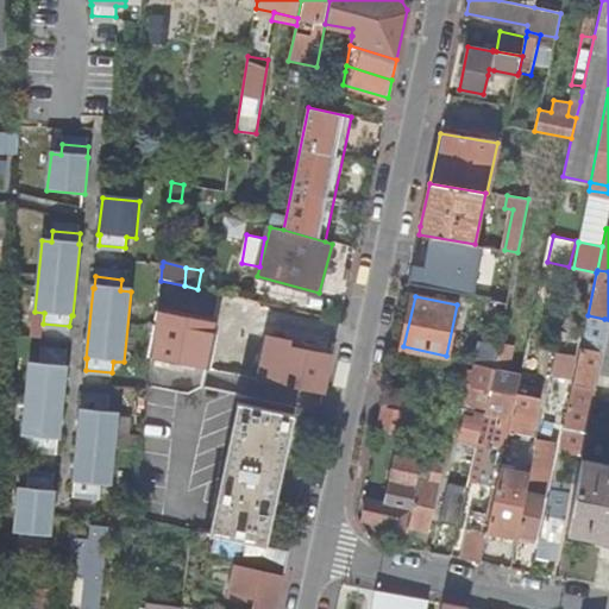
[(255,315),(258,302),(238,297),(234,311),(255,315)]
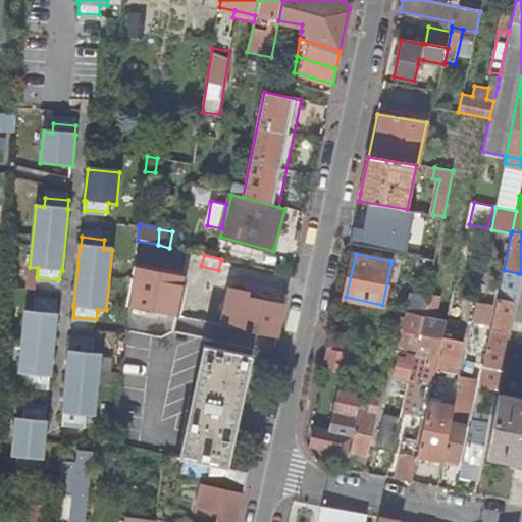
[(190,280),(135,269),(131,305),(176,315),(179,315),(184,316),(190,280)]
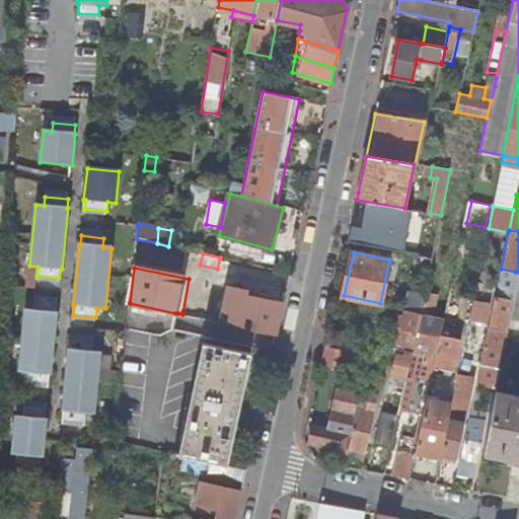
[(515,272),(501,269),(480,364),(491,366),(491,362),(493,351),(499,352),(515,272)]
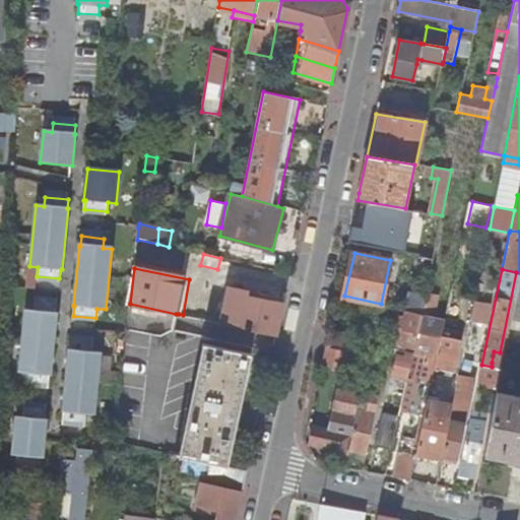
[(229,287),(220,323),(276,334),(283,304),(261,299),(262,295),(229,287)]
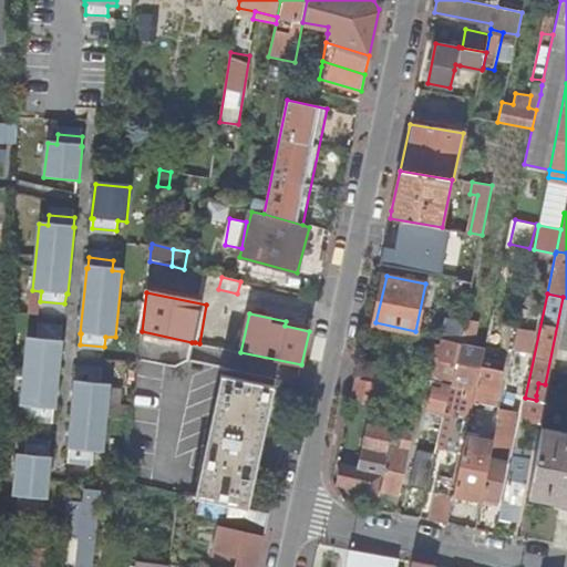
[(447,319),(443,340),(460,343),(464,322),(447,319)]
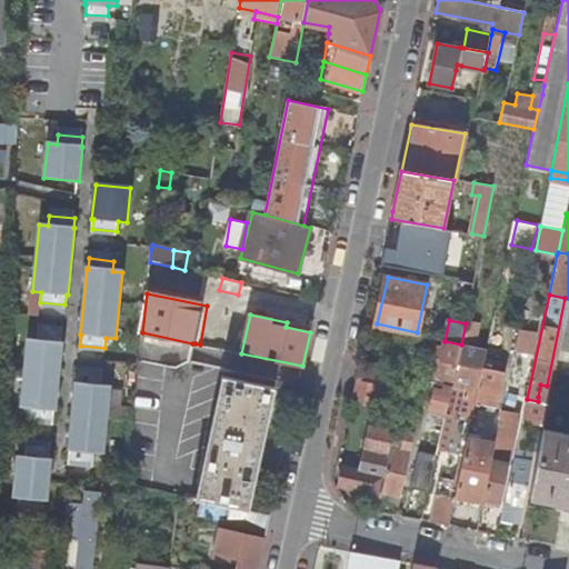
[(480,323),(467,320),(466,323),(461,345),(477,347),(480,323)]
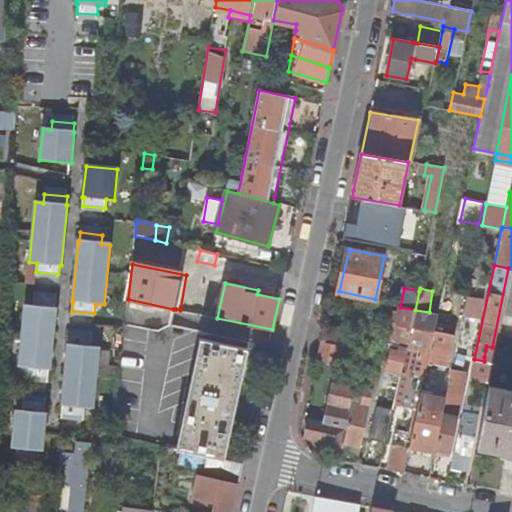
[(460,296),(445,293),(441,313),(456,316),(460,296)]
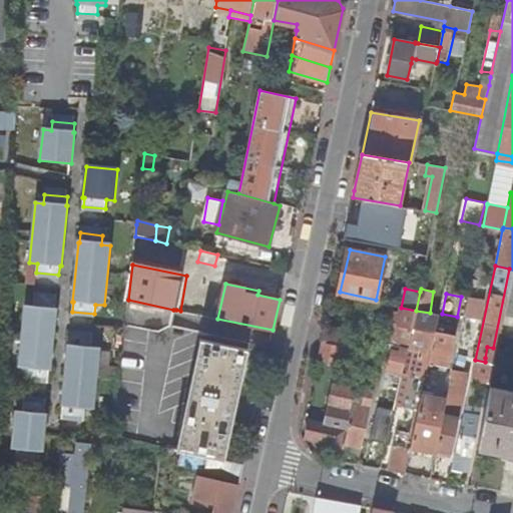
[(26,368),(25,377),(48,379),(49,370),(50,370),(56,311),(55,311),(56,302),(33,299),(33,309),(24,308),(18,367),(26,368)]
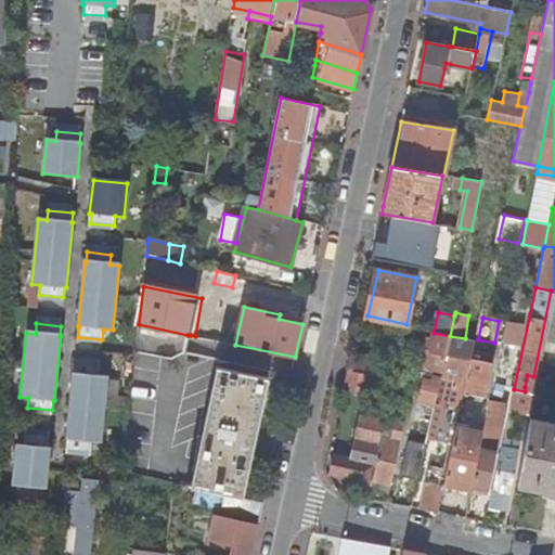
[(185,353),(188,335),(139,324),(136,352),(171,360),(185,353)]
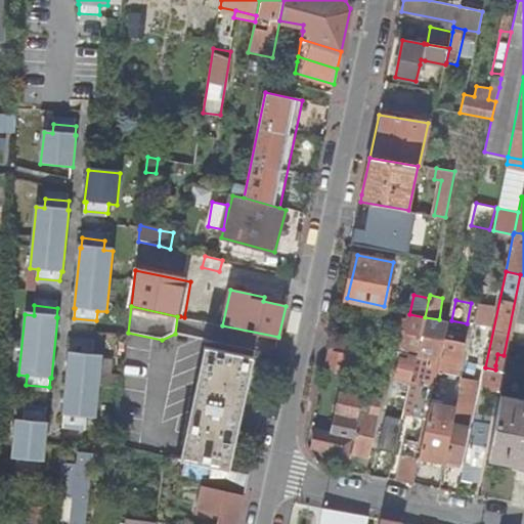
[(406,331),(397,329),(393,350),(400,351),(397,364),(394,380),(396,381),(380,448),(394,452),(407,402),(418,354),(425,317),(409,314),(408,320),(406,331)]
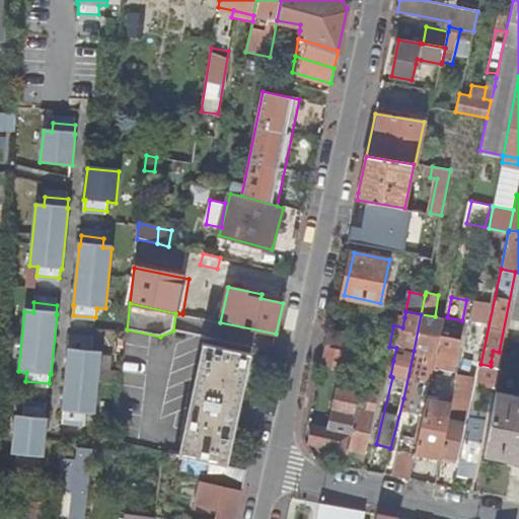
[(419,380),(430,382),(434,367),(440,335),(443,318),(435,316),(421,314),(414,351),(424,353),(419,380)]
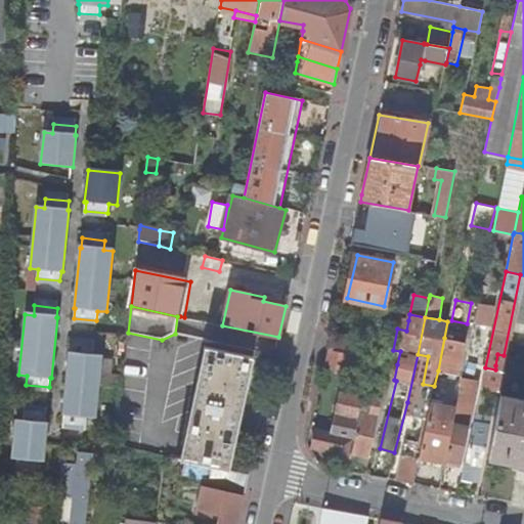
[(406,331),(408,320),(400,318),(397,329),(406,331)]
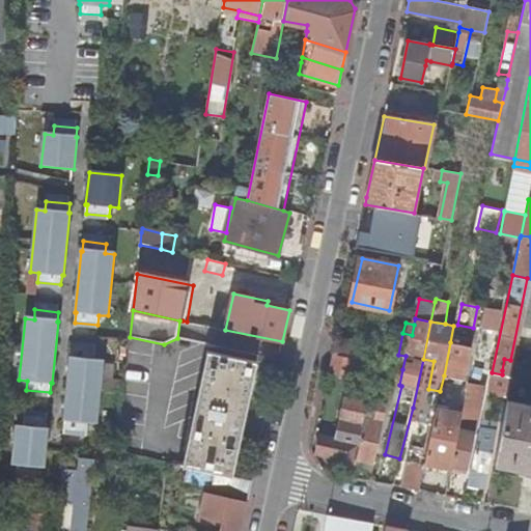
[(366,342),(335,338),(332,355),(352,359),(363,361),(366,342)]
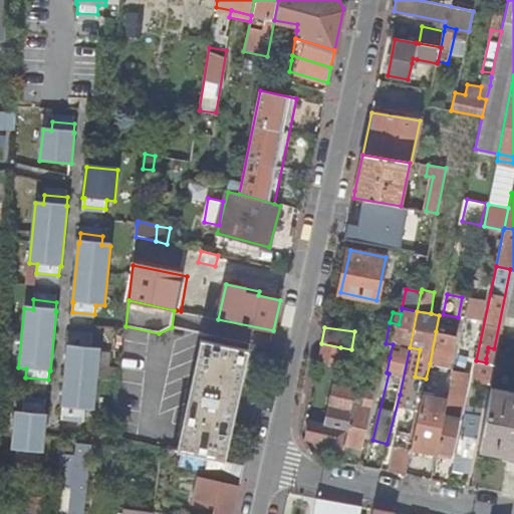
[(456,336),(436,331),(430,363),(449,368),(456,336)]
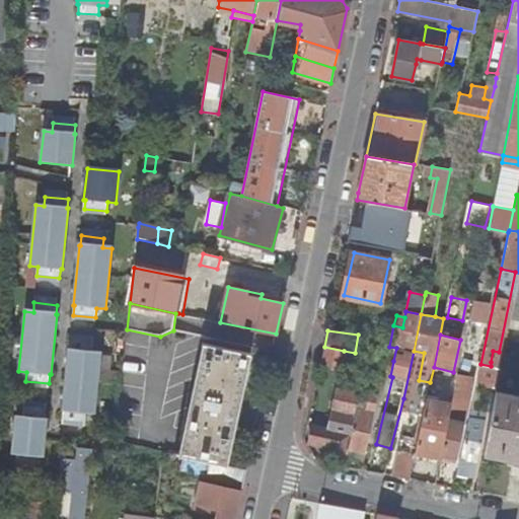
[(93,344),(70,342),(69,351),(68,351),(62,412),(63,412),(62,421),(84,423),(85,414),(94,415),(100,354),(92,353),(93,344)]
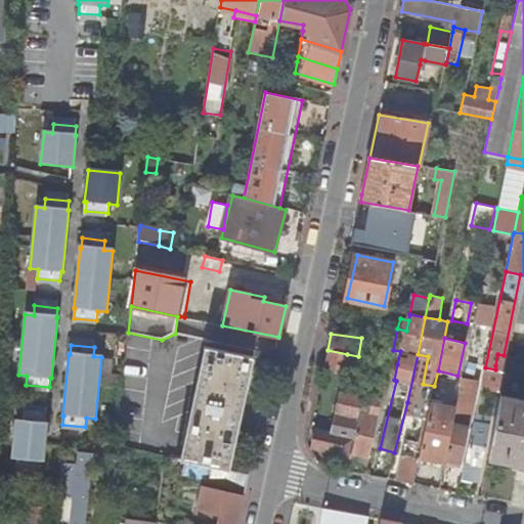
[(208,348),(184,460),(195,462),(229,469),(253,356),(208,348)]
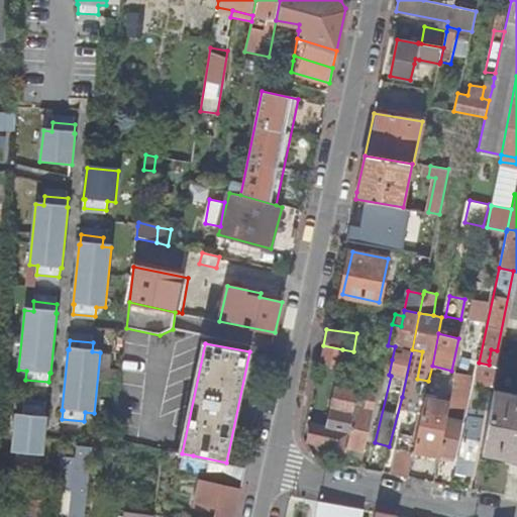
[(322,364),(339,368),(342,349),(323,345),(321,351),(320,359),(323,360),(322,364)]
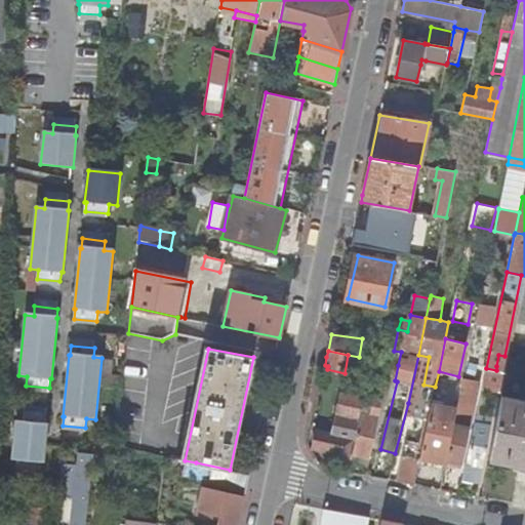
[(401,352),(394,351),(391,364),(398,365),(401,352)]
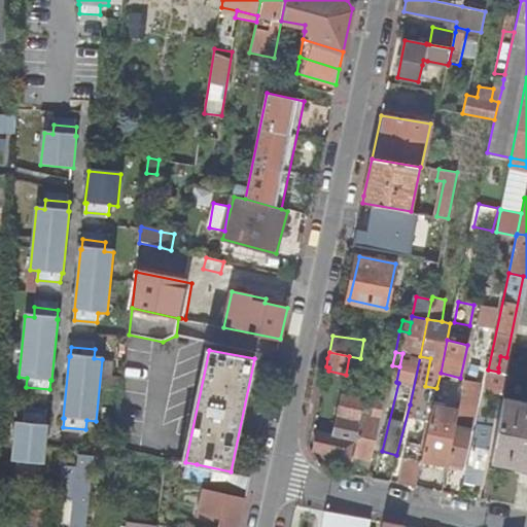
[(357,377),(362,359),(360,358),(349,356),(346,375),(357,377)]
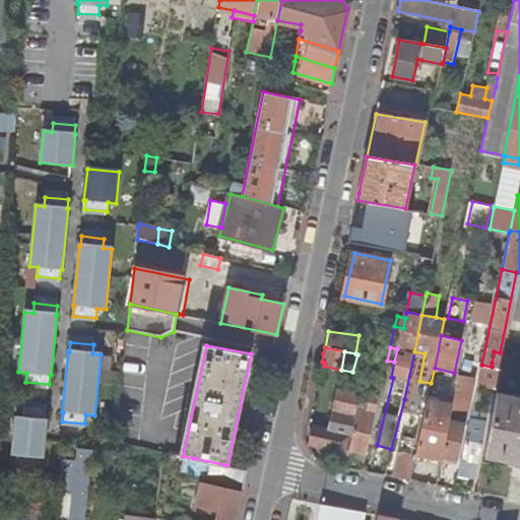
[(463,406),(469,377),(459,375),(453,404),(442,455),(458,458),(469,407),(463,406)]
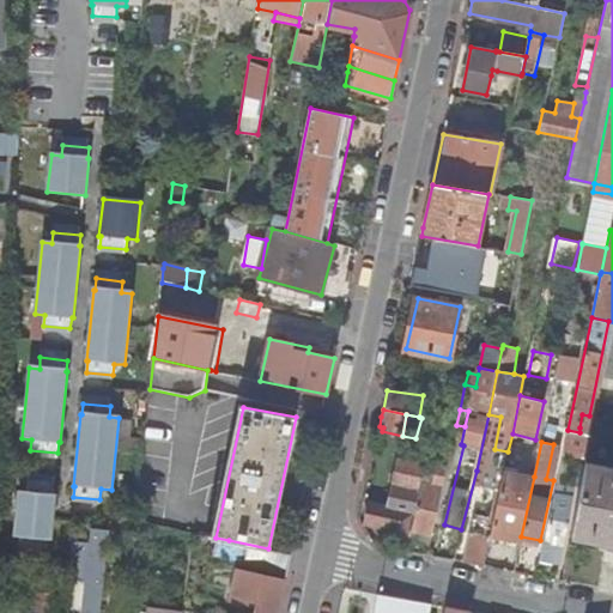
[(546,479),(553,480),(559,445),(553,444),(546,479)]
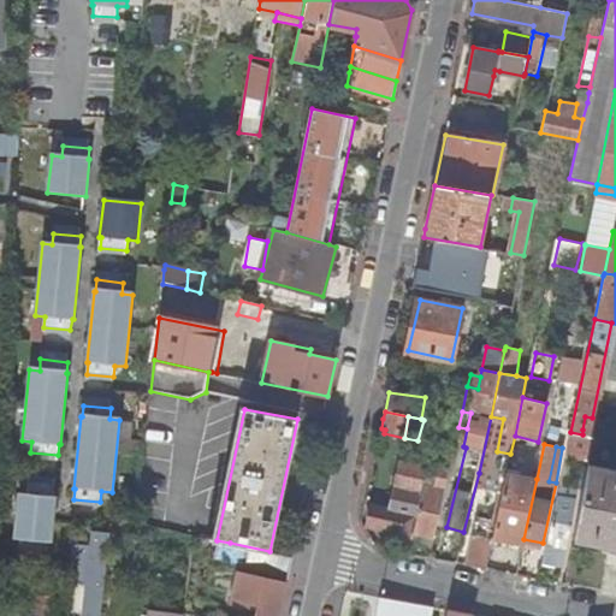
[(438,467),(437,469),(433,487),(422,485),(410,540),(431,545),(451,451),(442,449),(438,467)]
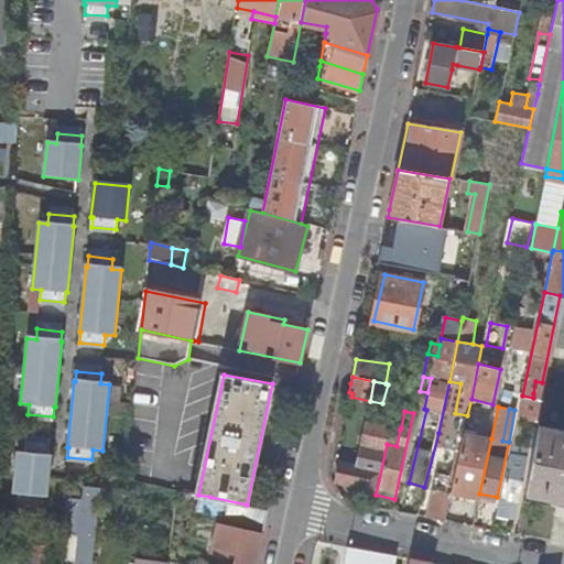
[(467,415),(455,413),(454,422),(466,424),(467,415)]
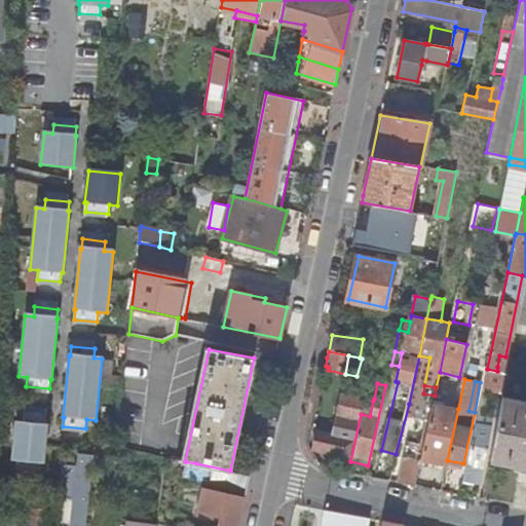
[(335,453),(333,458),(350,462),(350,461),(361,414),(364,398),(342,393),(333,436),(317,433),(313,449),(335,453)]
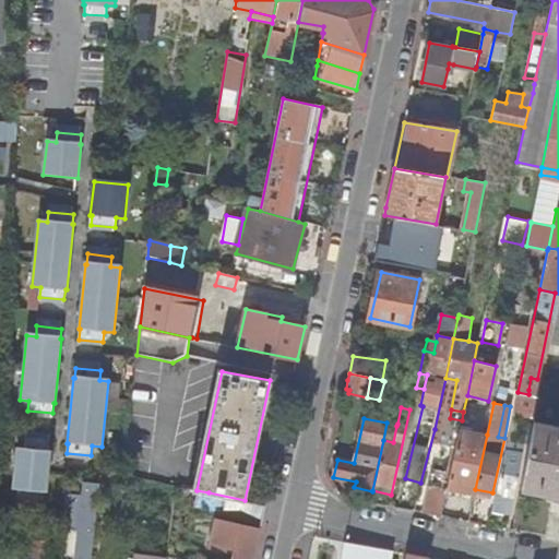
[(396,426),(387,423),(383,440),(393,442),(396,426)]
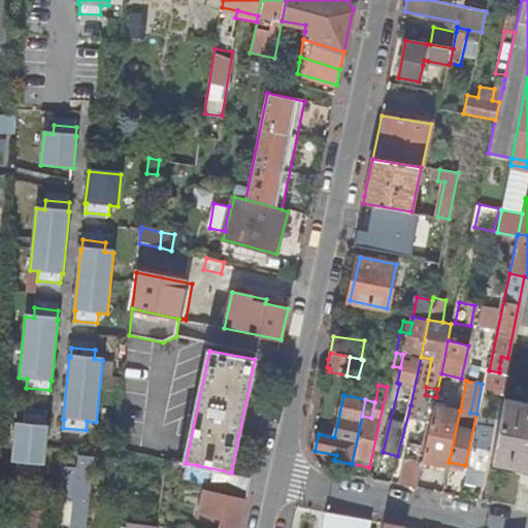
[(492,462),(527,468),(527,405),(504,401),(492,462)]
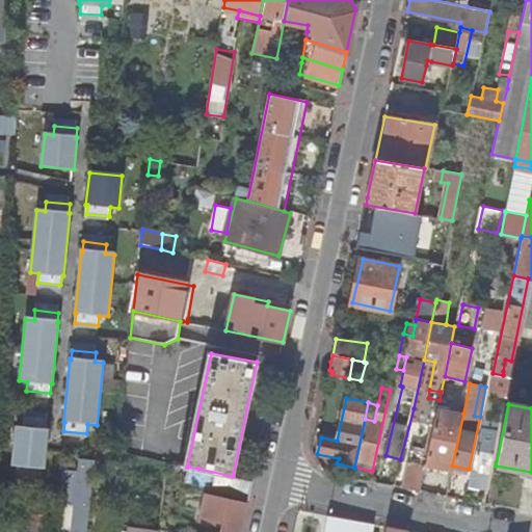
[(463,414),(437,408),(429,450),(426,468),(451,473),(452,466),(463,414)]
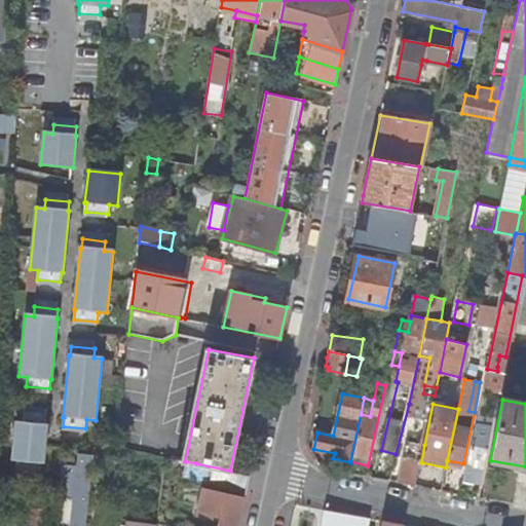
[(11,459),(42,462),(46,425),(45,425),(46,415),(24,413),(23,423),(15,422),(11,459)]
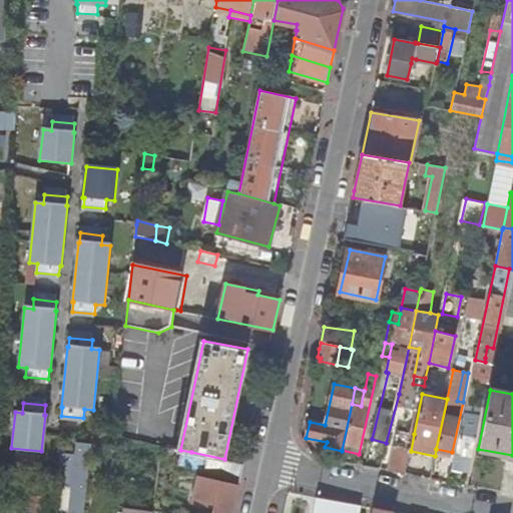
[(482,406),(466,403),(453,469),(462,470),(463,466),(470,467),(482,406)]
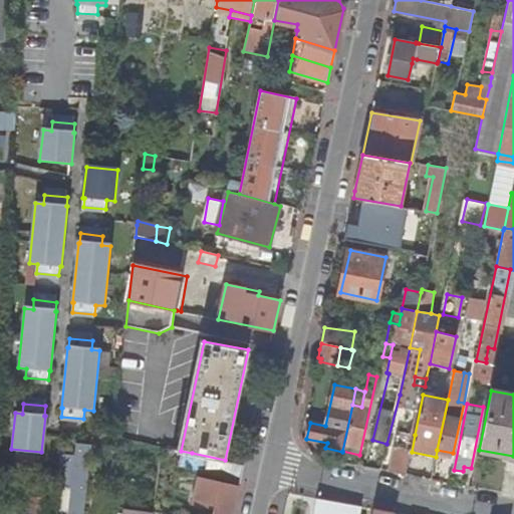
[(399,431),(389,471),(407,474),(412,452),(415,435),(399,431)]
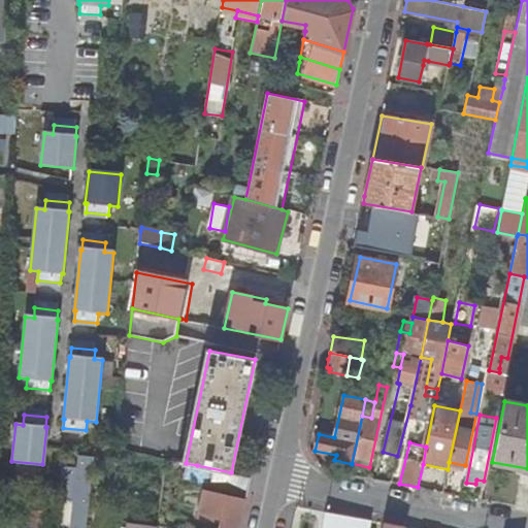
[(65,467),(62,500),(64,501),(72,502),(69,527),(85,527),(93,458),(77,456),(76,468),(65,467)]
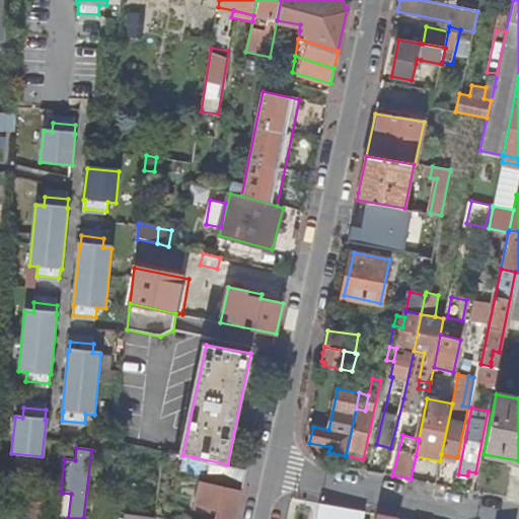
[(208,475),(244,484),(246,469),(227,464),(194,457),(192,468),(208,472),(208,475)]
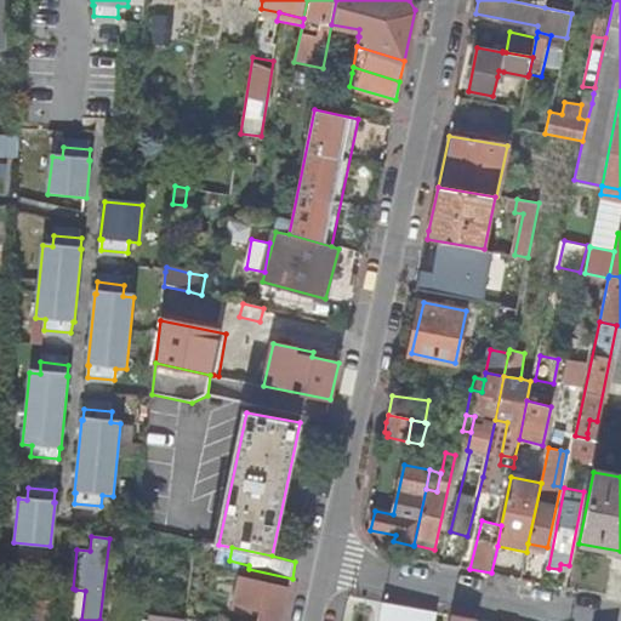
[(257,620),(281,620),(290,588),(239,577),(234,603),(260,609),(257,620)]
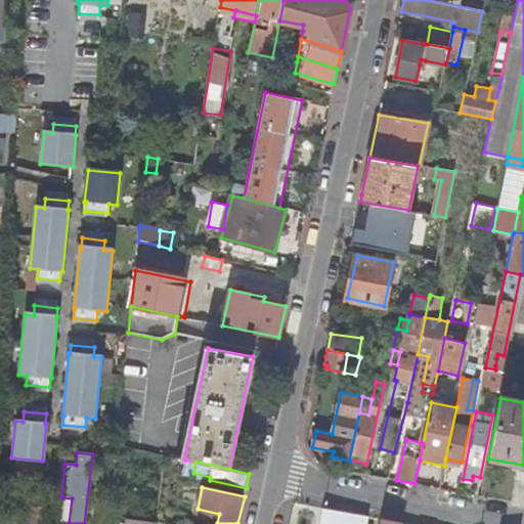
[(23,515),(45,516),(45,510),(45,496),(24,494),(23,515)]
